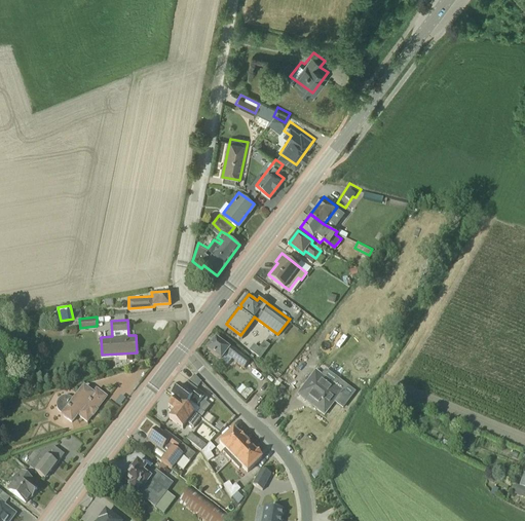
[(250,359),(226,340),(224,343),(216,337),(208,347),(221,358),(226,351),(245,365),(250,359)]
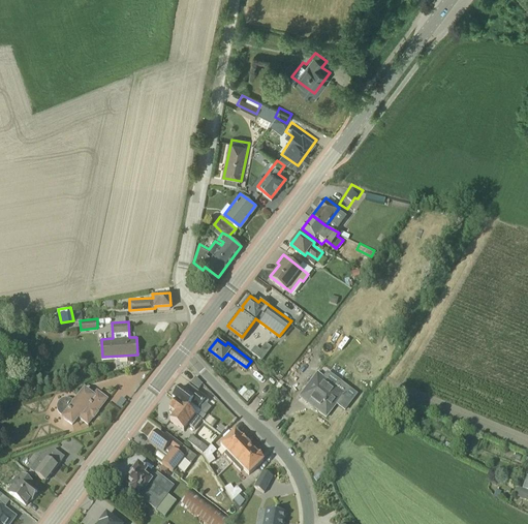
[(255,343),(250,349),(262,359),(272,345),(266,340),(260,347),(255,343)]
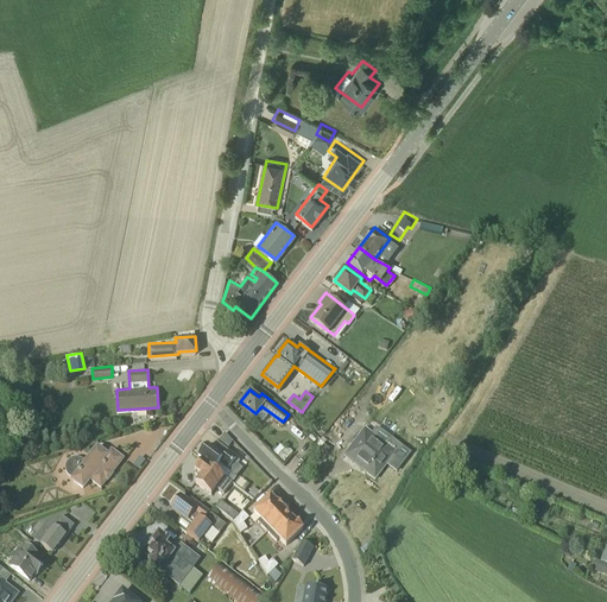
[(366,424),(346,450),(353,455),(352,457),(353,458),(355,455),(368,466),(367,469),(375,476),(386,461),(397,469),(411,450),(377,423),(372,429),(366,424)]
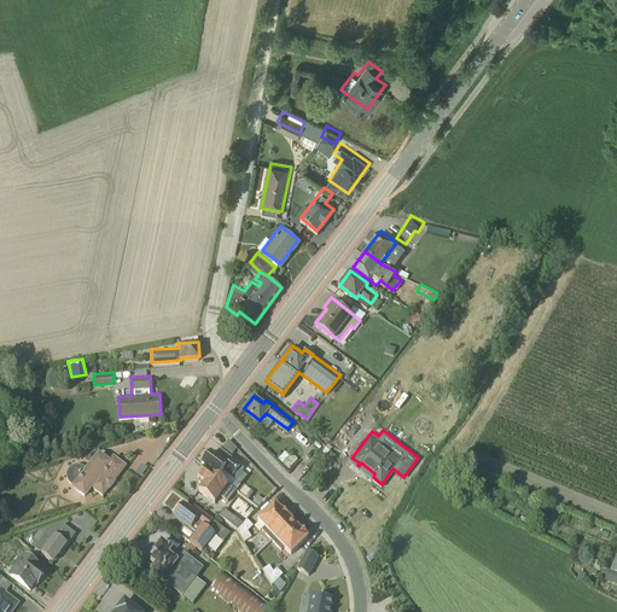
[(234,478),(244,465),(221,448),(216,454),(211,452),(202,462),(205,465),(228,483),(230,484),(234,478)]
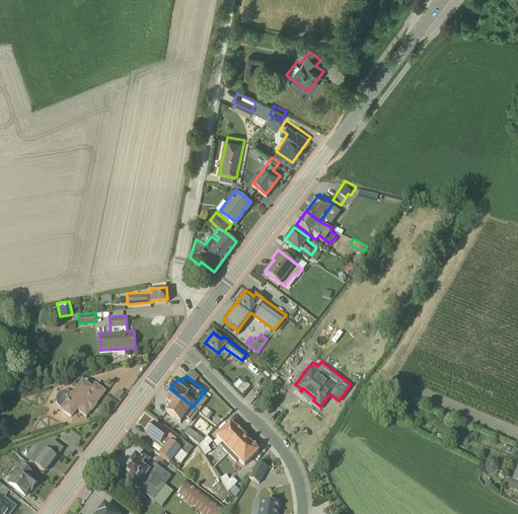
[(100,395),(99,394),(103,388),(94,381),(92,384),(91,384),(83,377),(72,391),(70,389),(67,388),(63,388),(60,389),(58,391),(56,394),(56,397),(57,400),(59,404),(61,407),(60,408),(71,416),(77,408),(86,415),(100,395)]
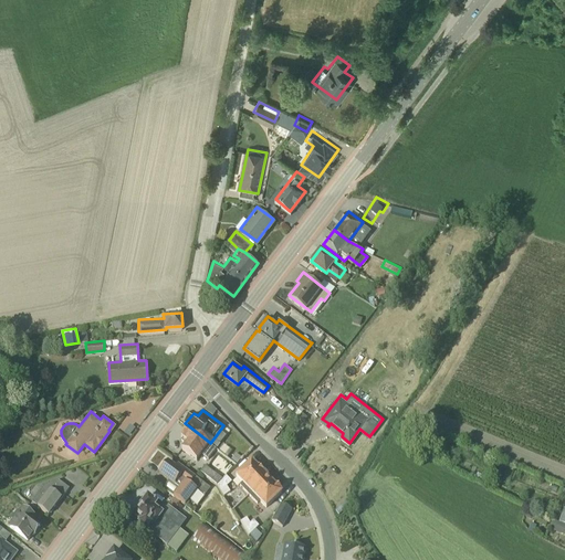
[(209,442),(188,425),(181,434),(184,436),(181,439),(186,442),(182,446),(197,457),(209,442)]
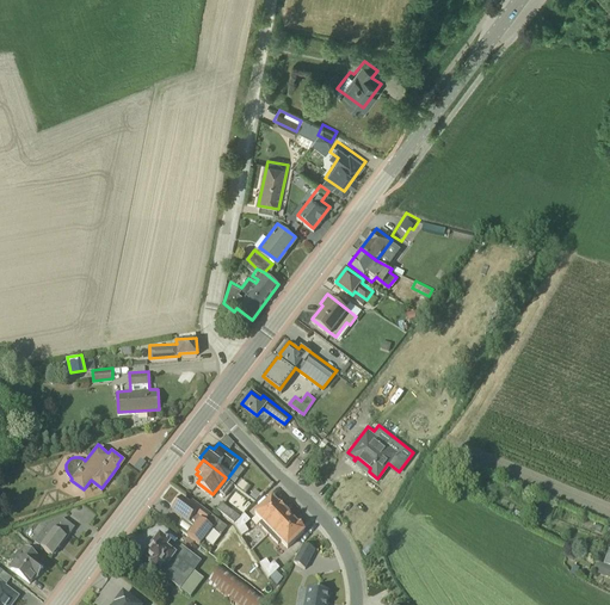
[(262,491),(256,486),(250,494),(256,499),(262,491)]
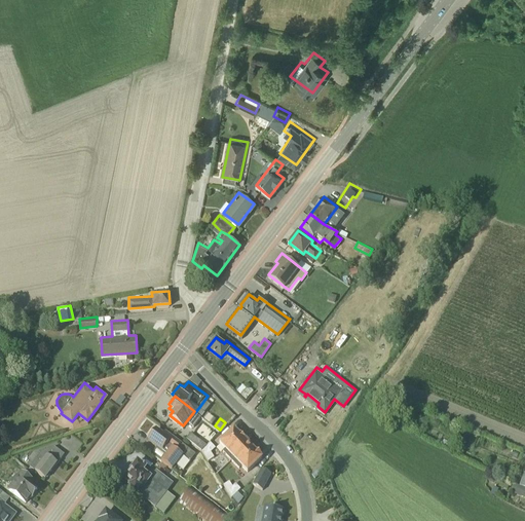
[(222,449),(230,457),(249,441),(250,440),(241,432),(240,433),(234,426),(218,441),(224,447),(222,449)]
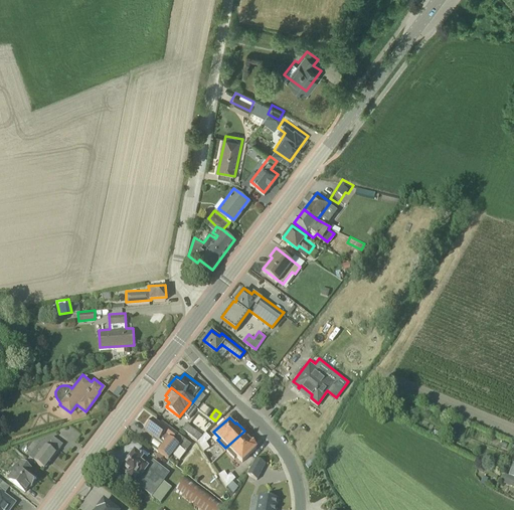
[(154,436),(149,443),(169,458),(172,453),(179,458),(191,443),(162,420),(160,423),(153,418),(145,429),(154,436)]
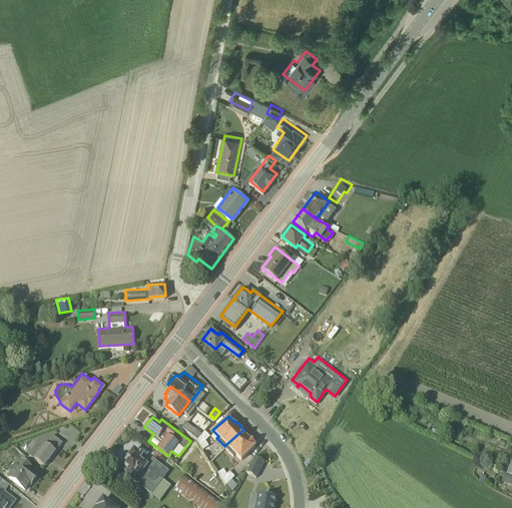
[(242,430),(224,446),(232,454),(235,451),(241,457),(257,443),(249,436),(248,437),(242,430)]
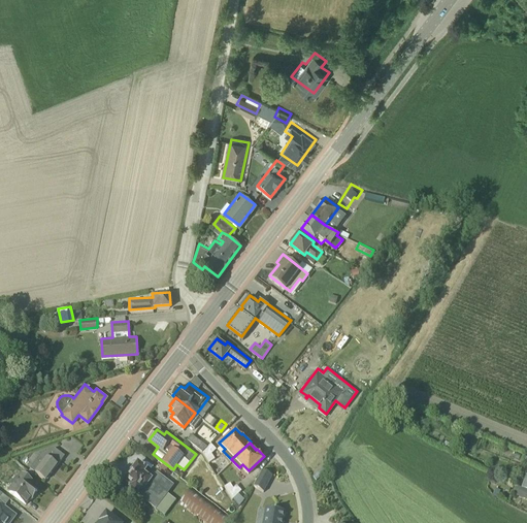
[(35,471),(45,479),(57,464),(58,465),(65,455),(55,447),(41,452),(29,469),(34,472),(35,471)]
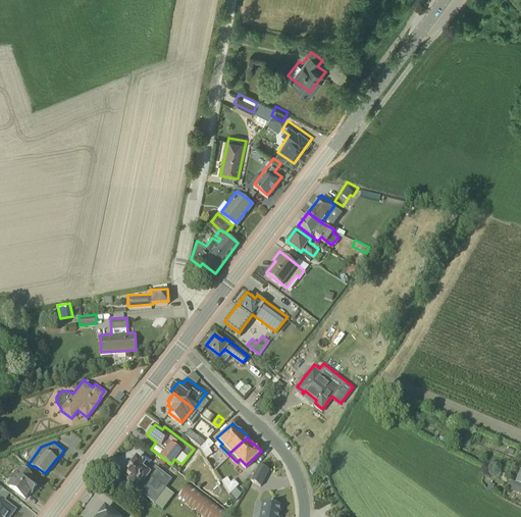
[(129,479),(128,480),(162,507),(174,492),(166,485),(172,477),(155,464),(150,471),(144,467),(147,464),(137,456),(122,474),(129,479)]
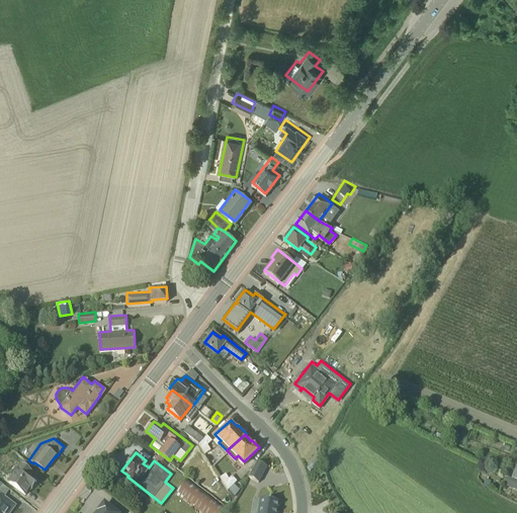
[(267,464),(257,458),(249,474),(259,480),(267,464)]
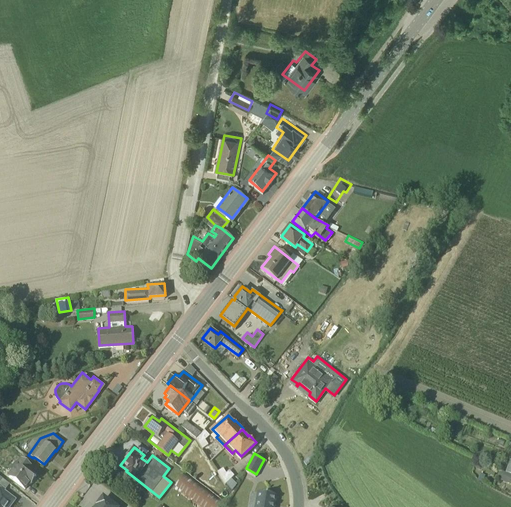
[(13,468),(8,474),(26,487),(30,481),(32,482),(37,475),(30,469),(32,466),(20,458),(17,462),(16,461),(11,467),(13,468)]
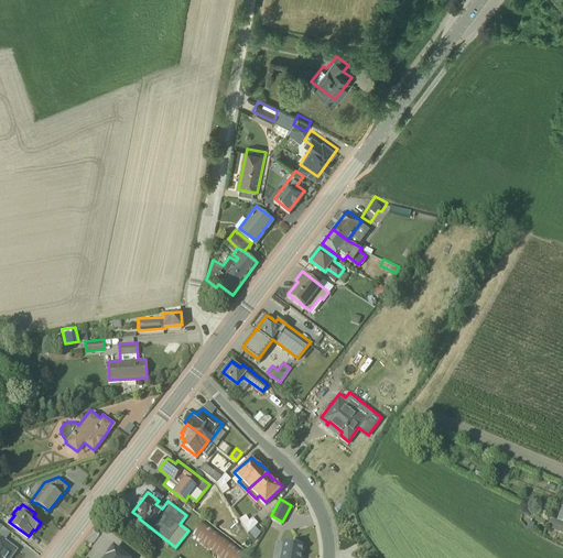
[(551,514),(548,523),(562,528),(562,517),(558,516),(551,514)]
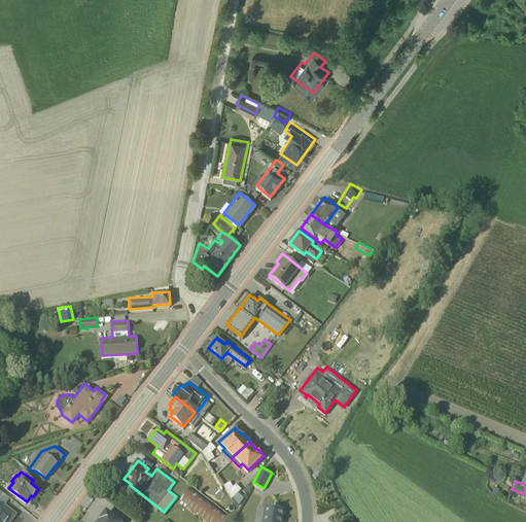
[(225,521),(231,516),(190,485),(180,497),(212,521),(225,521)]
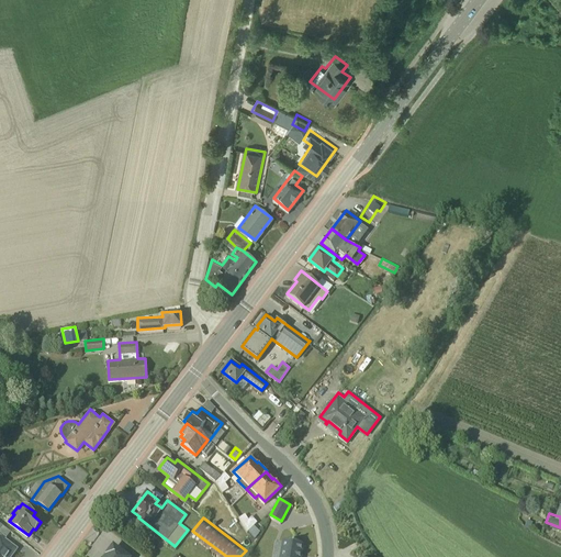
[(11,530),(0,521),(0,556),(9,556),(17,547),(4,538),(11,530)]
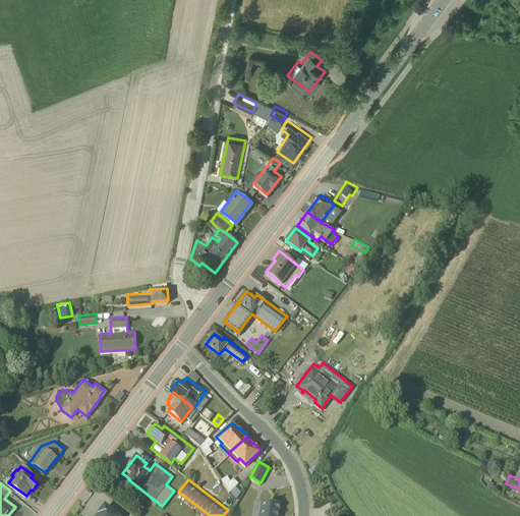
[(279,515),(282,501),(262,498),(258,515),(279,515)]
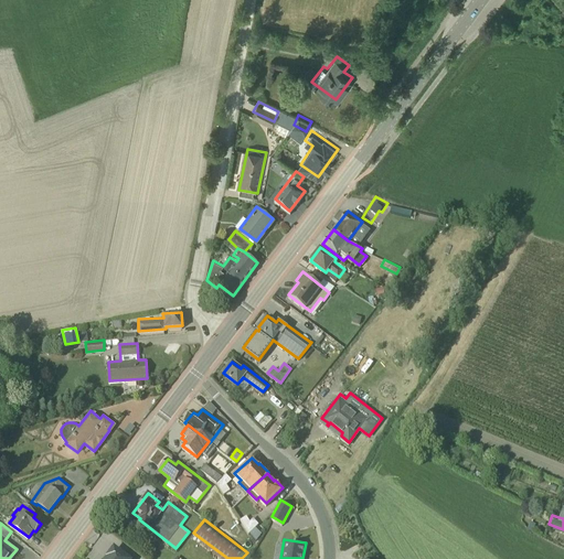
[(130,558),(115,547),(106,558),(130,558)]
